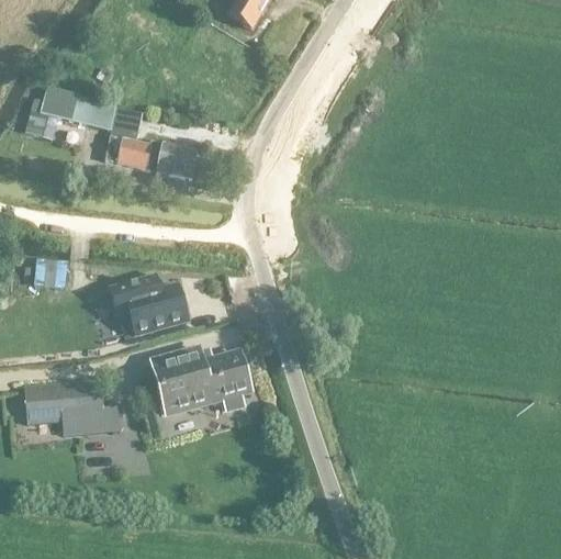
[(234,0),(226,14),(250,30),(267,0),(234,0)]
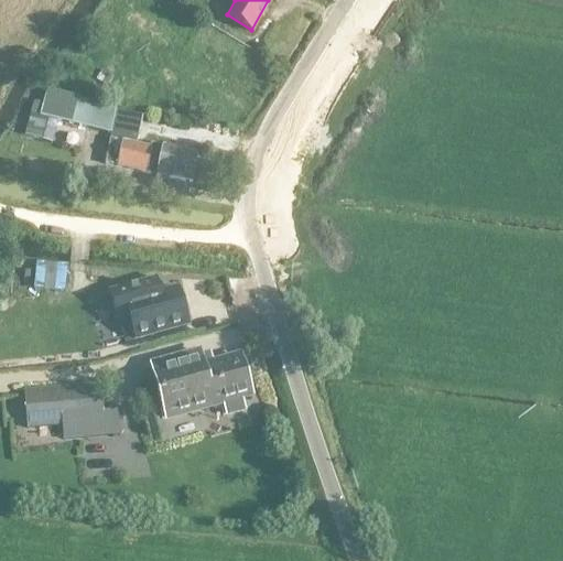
[(95,78),(106,85),(111,75),(100,68),(95,78)]
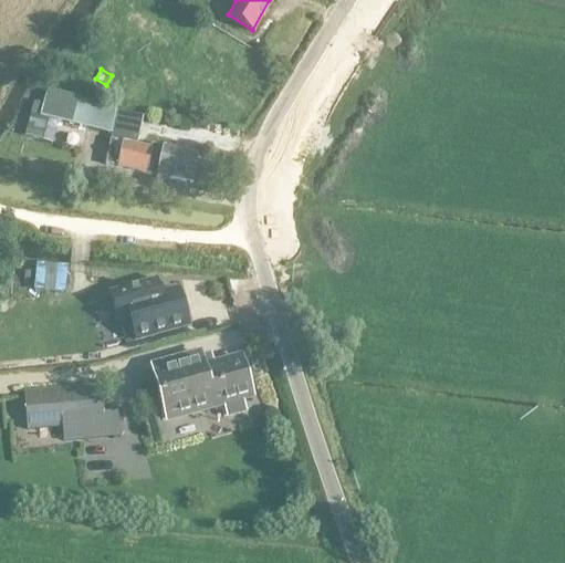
[(139,129),(142,117),(142,116),(116,110),(117,106),(45,87),(42,102),(33,100),(24,133),(52,141),(58,120),(86,126),(111,133),(110,137),(104,163),(116,165),(146,171),(150,146),(136,143),(139,129)]
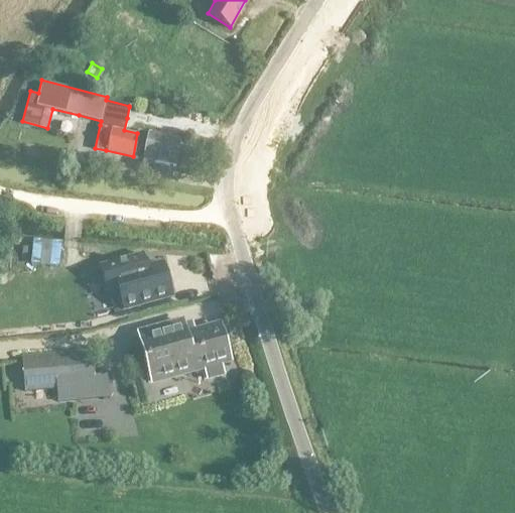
[(137,133),(133,156),(174,165),(179,139),(138,131),(137,133)]
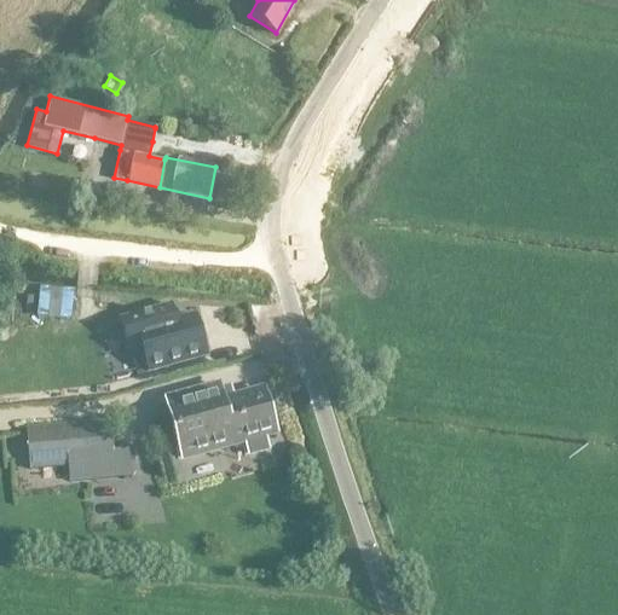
[(39,313),(71,315),(73,285),(40,284),(39,313)]
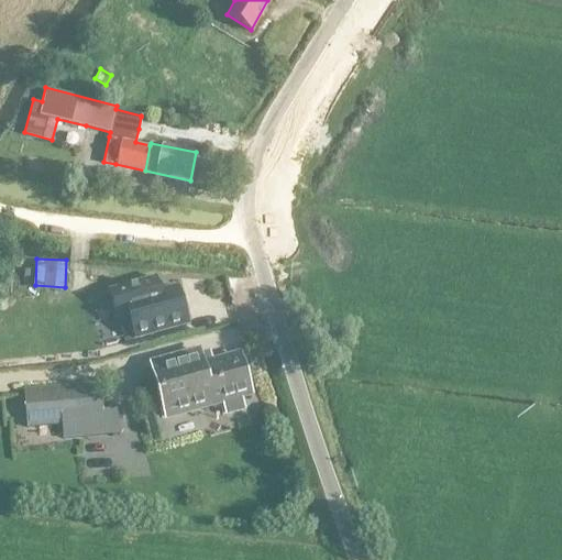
[(154,276),(108,288),(117,318),(128,315),(134,338),(187,322),(177,286),(158,291),(154,276)]
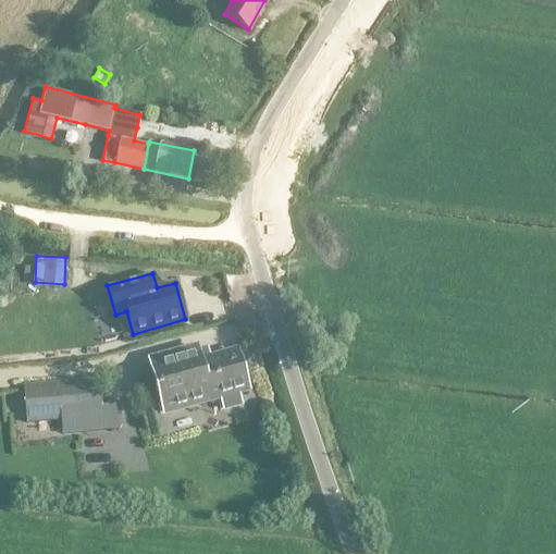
[(236,351),(210,357),(199,360),(196,347),(196,346),(149,359),(163,411),(201,401),(198,390),(217,385),(219,396),(222,406),(241,402),(237,391),(246,389),(236,351)]
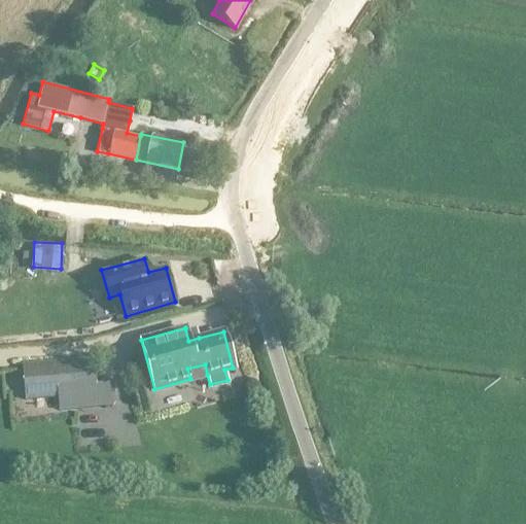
[(21,363),(25,399),(58,396),(58,408),(110,403),(108,380),(95,381),(93,357),(21,363)]
